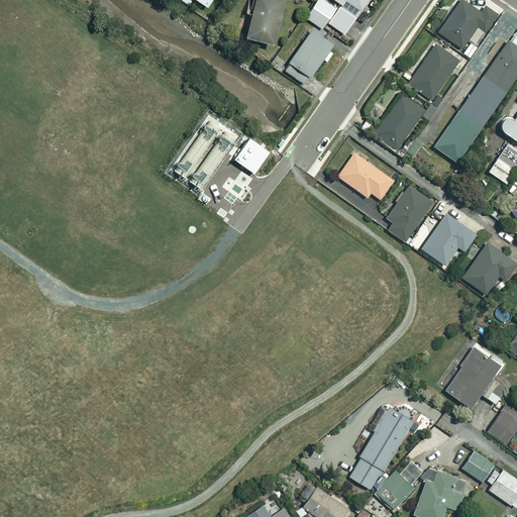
[(195,0),(208,8),(213,0),(195,0)]
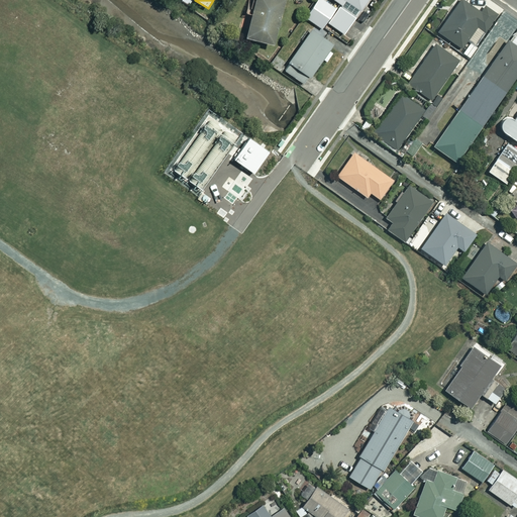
[(297,3),(285,0),(256,0),(247,37),(275,44),(283,13),(293,15),(297,3)]
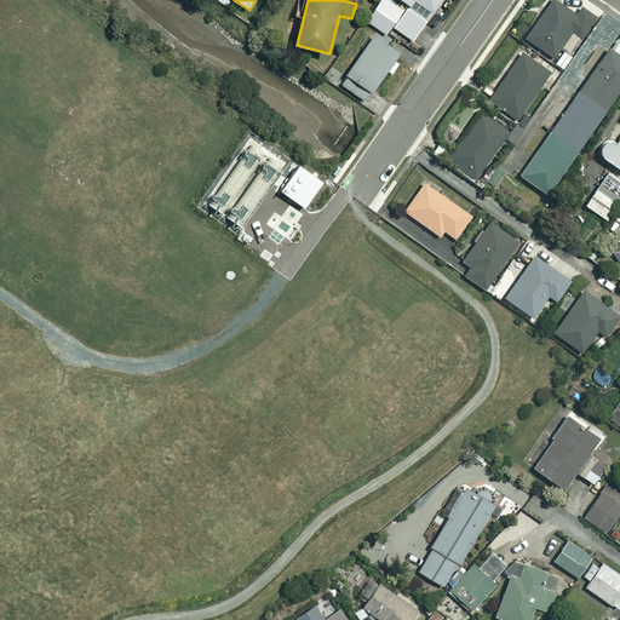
[(405,10),(390,0),(382,0),(368,21),(388,34),(405,10)]
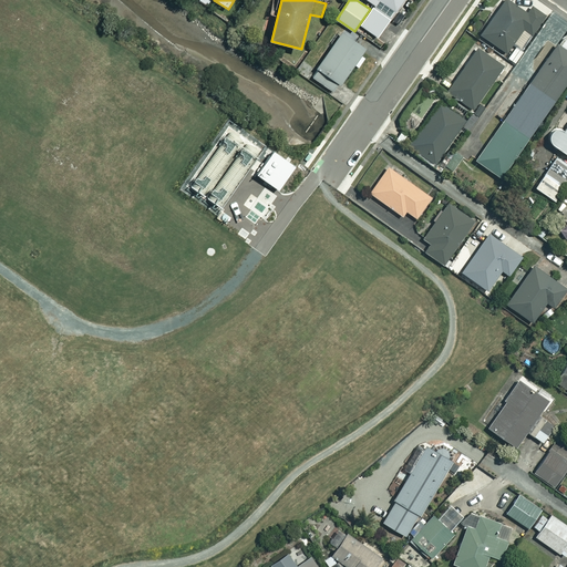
[(368,0),(392,17),(403,0),(368,0)]
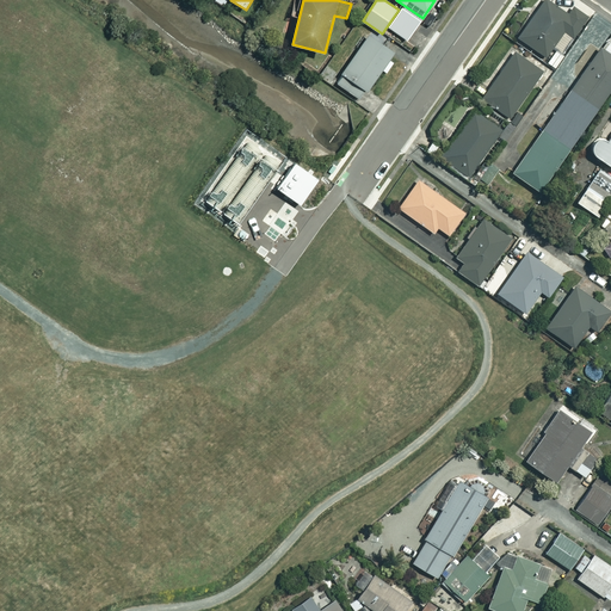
[(571,16),(549,0),(544,0),(519,37),(547,56),(566,30),(575,37),(590,17),(576,7),(571,16)]
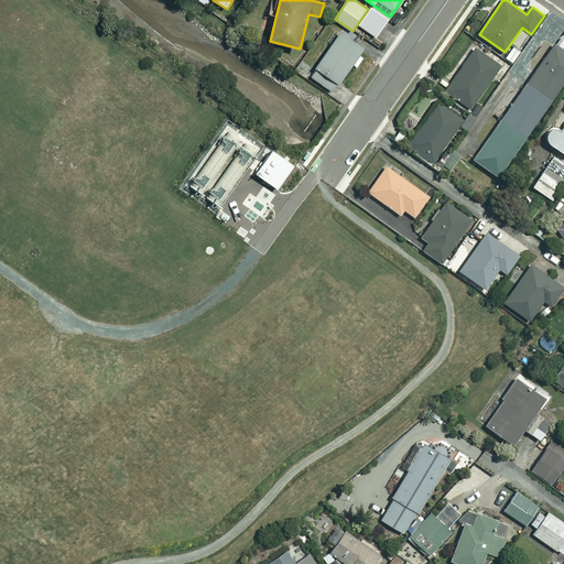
[(366,46),(343,30),(311,76),(334,91),(366,46)]
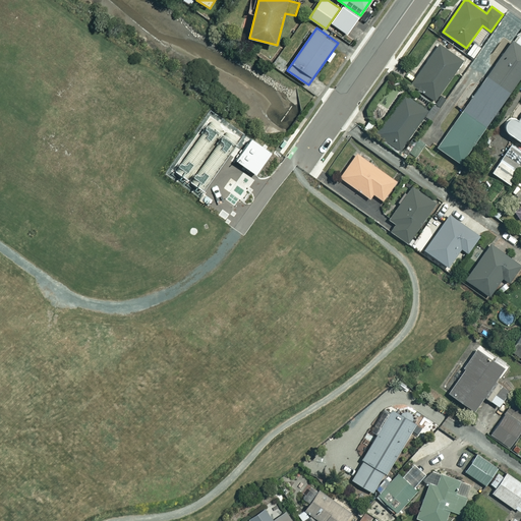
[(487,76),(511,93),(520,78),(520,45),(514,40),(487,76)]
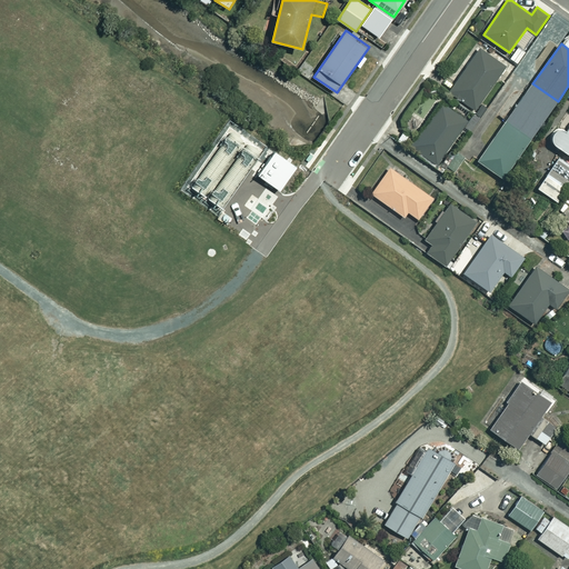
[(506,66),(481,48),(450,91),(476,109),(506,66)]
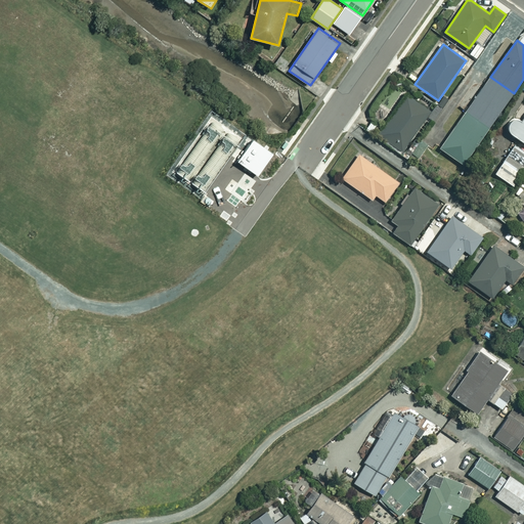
[(466,111),(489,128),(514,93),(490,77),(466,111)]
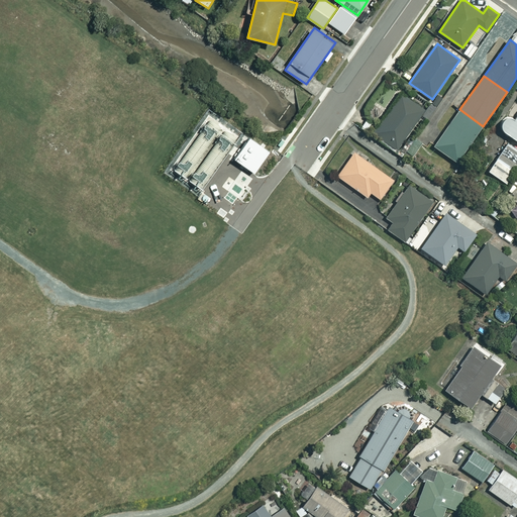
[(425,109),(402,93),(374,133),(398,149),(425,109)]
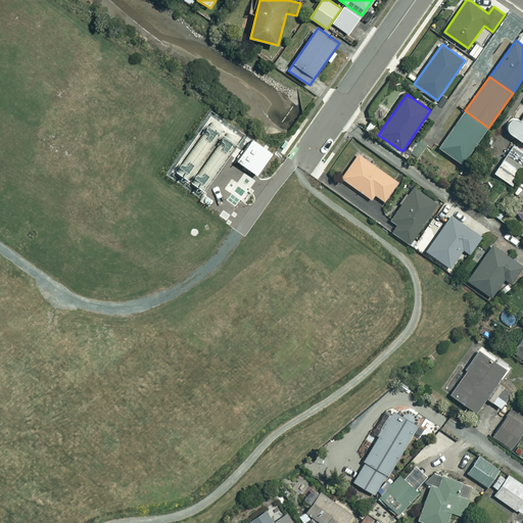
[(488,128),(465,110),(439,147),(463,163),(488,128)]
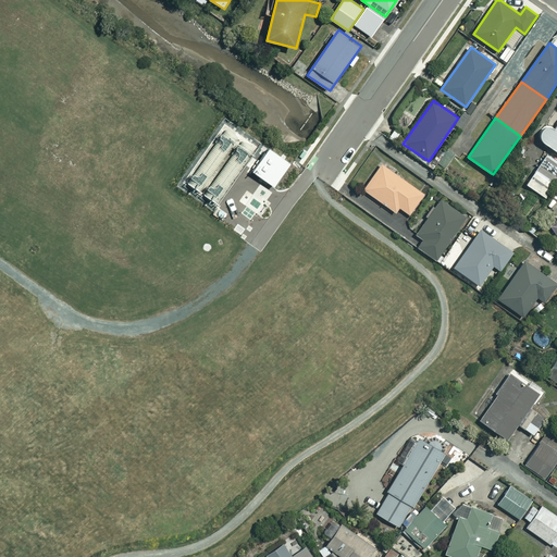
[(556,124),(555,127),(548,123),(539,137),(556,150),(556,124)]
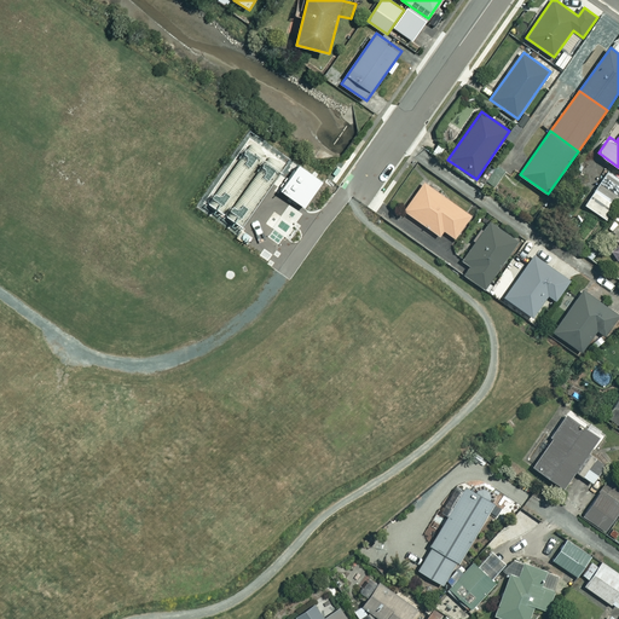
[(618,174),(606,167),(583,206),(608,221),(618,203),(618,174)]
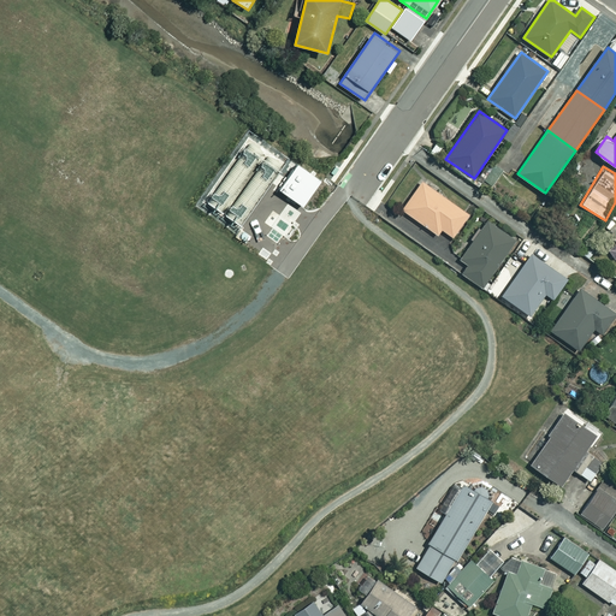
[(471,215),(424,181),(403,209),(438,235),(443,229),(454,237),(471,215)]
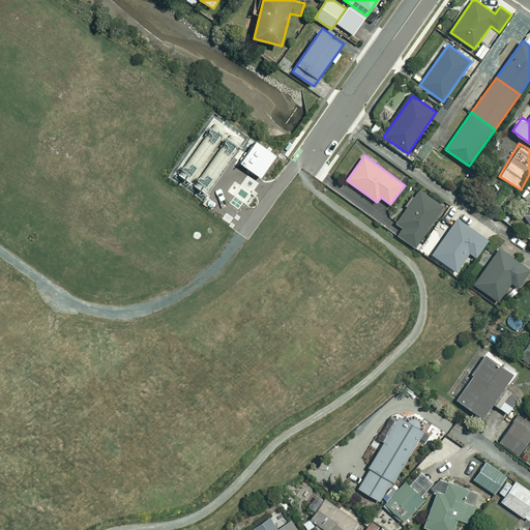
[(444,206),(420,189),(396,223),(404,228),(398,235),(415,247),(444,206)]
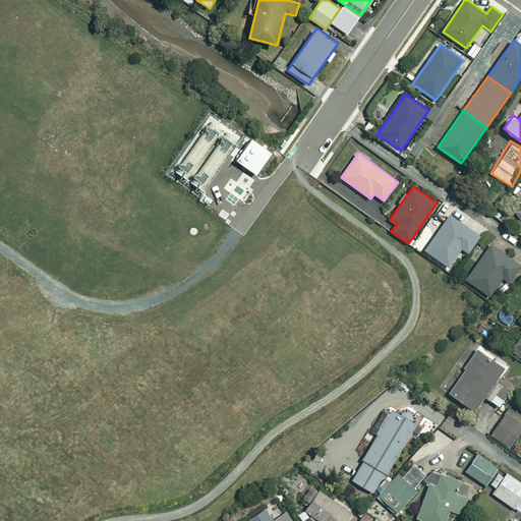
[(480,235),(451,215),(425,250),(449,267),(462,247),(469,252),(480,235)]
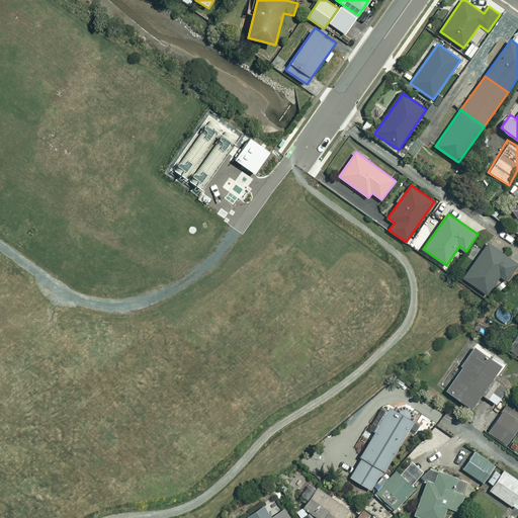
[(517,264),(517,263),(489,243),(464,277),(487,293),(501,275),(507,279),(517,264)]
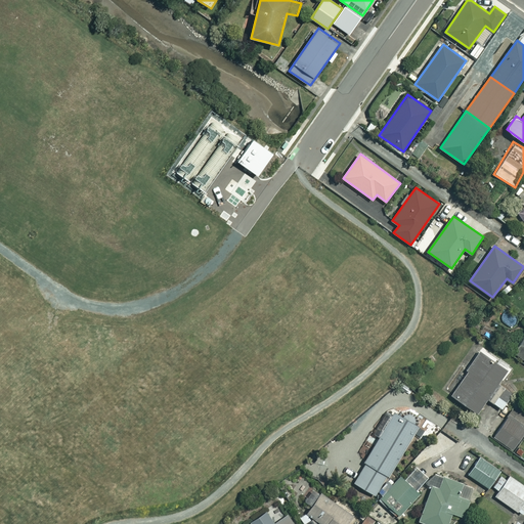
[(523,337),(514,352),(523,358),(523,337)]
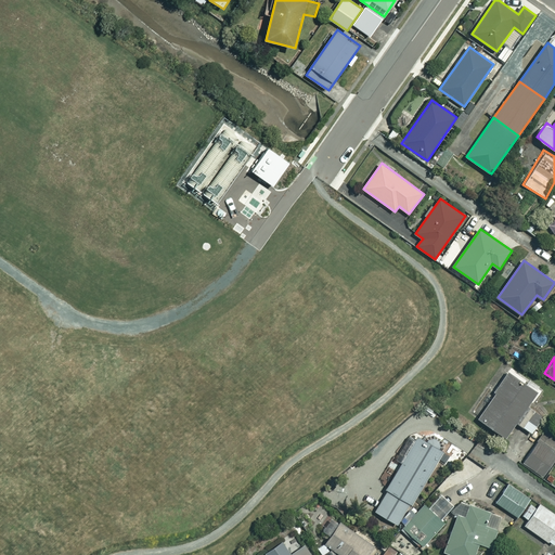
[(538,391),(508,372),(494,391),(497,392),(478,418),(505,437),(516,422),(533,434),(544,416),(528,405),(538,391)]
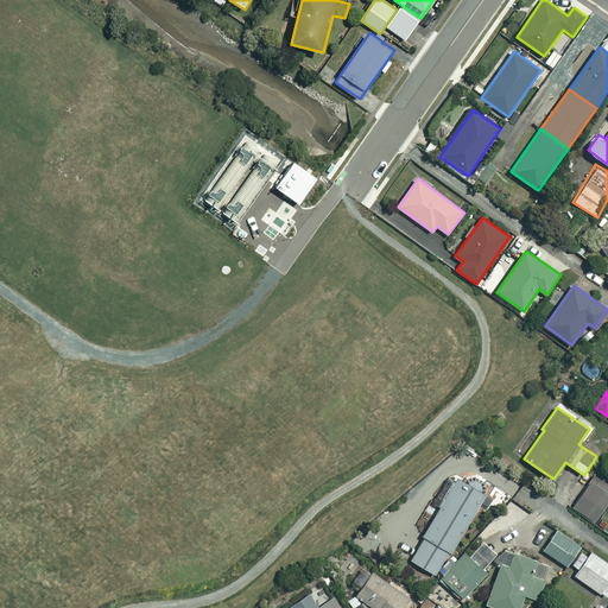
[(425,538),(450,553),(487,494),(479,489),(482,482),(474,477),(469,483),(458,477),(423,536),(425,538)]
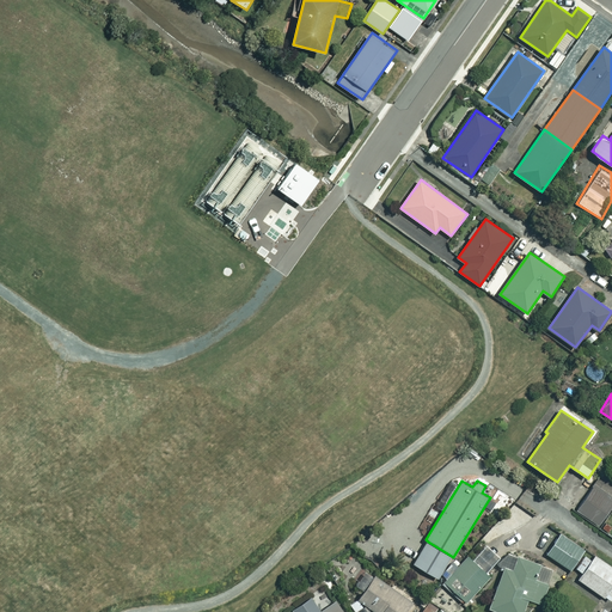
[(611,507),(611,495),(597,484),(577,509),(600,525),(611,507)]
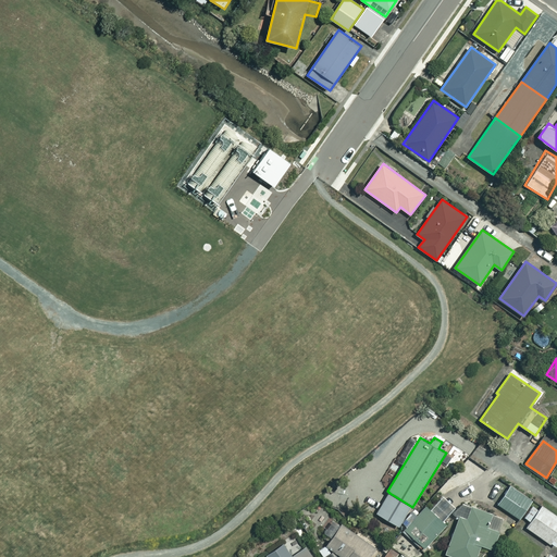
[(533,500),(510,485),(498,504),(521,519),(533,500)]
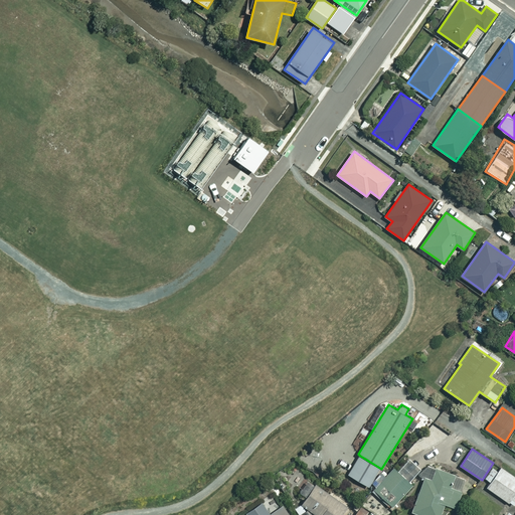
[(381,469),(360,456),(349,474),(370,487),(381,469)]
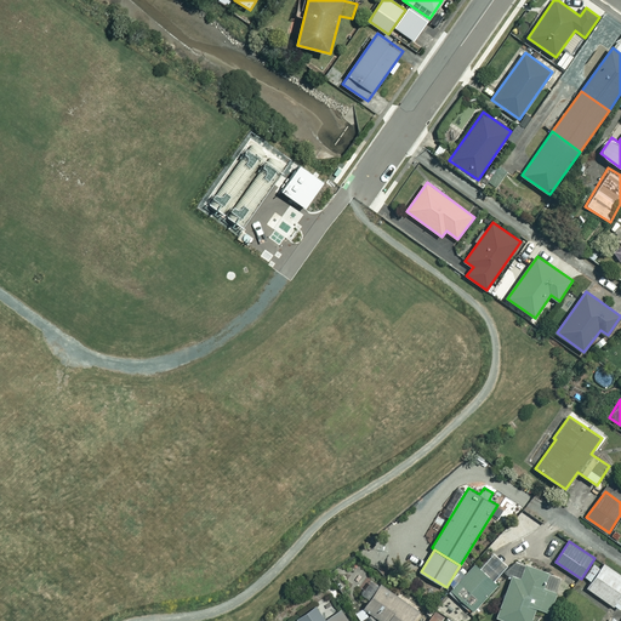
[(548,571),(518,560),(497,617),(507,620),(530,620),(536,608),(550,613),(558,591),(542,586),(548,571)]
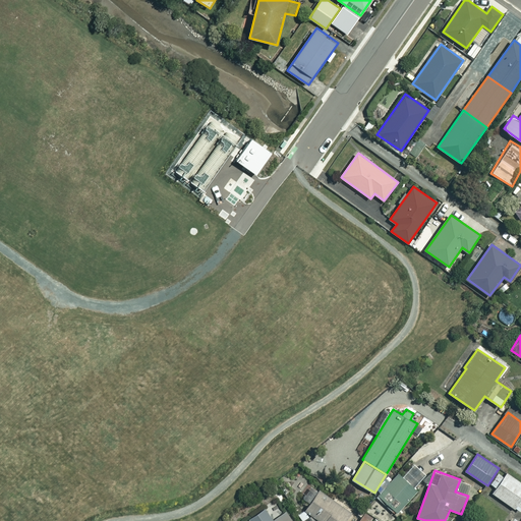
[(520,509),(520,481),(509,473),(495,494),(520,511),(520,509)]
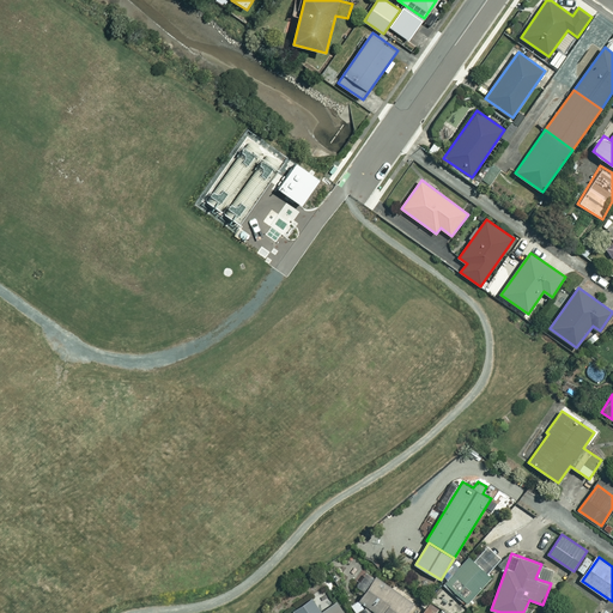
[(376,612),(405,612),(413,601),(368,570),(350,594),(376,612)]
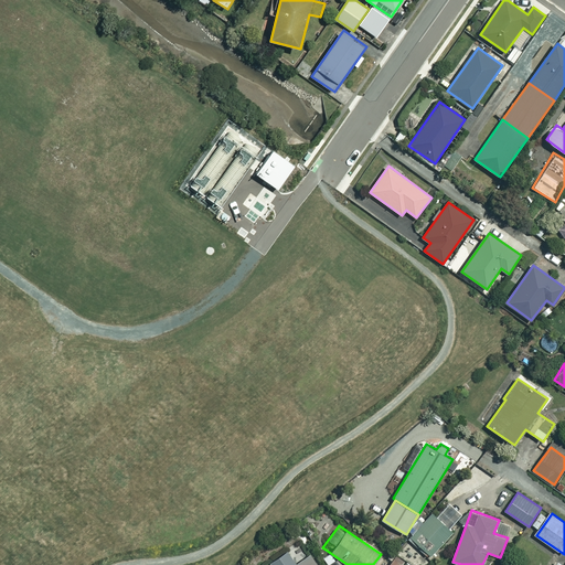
[(297,564),(288,551),(270,563),(272,564),(320,564),(312,554),(297,564)]
